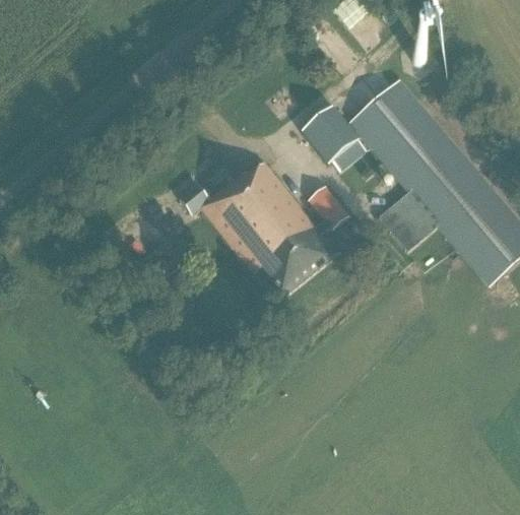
[(339,0),(332,5),(351,30),(377,12),(367,0),(339,0)]
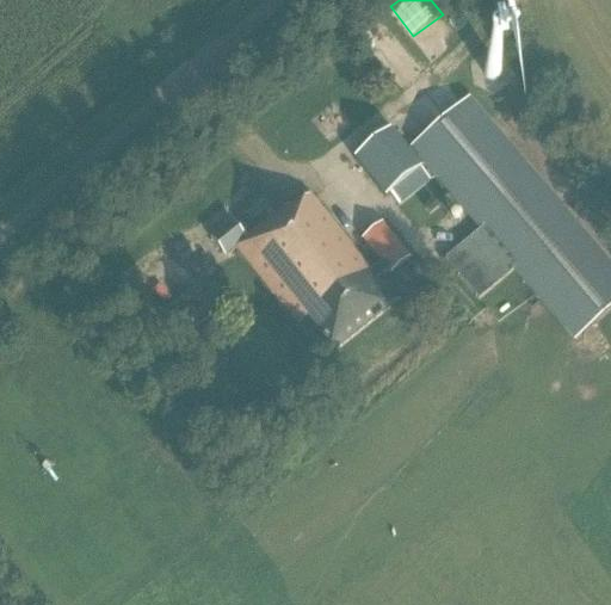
[(495,60),(492,59),(488,60),(486,62),(483,65),(483,68),(483,72),(486,74),(489,76),(492,76),(495,76),(499,74),(500,72),(501,68),(500,65),(499,61),(495,60)]
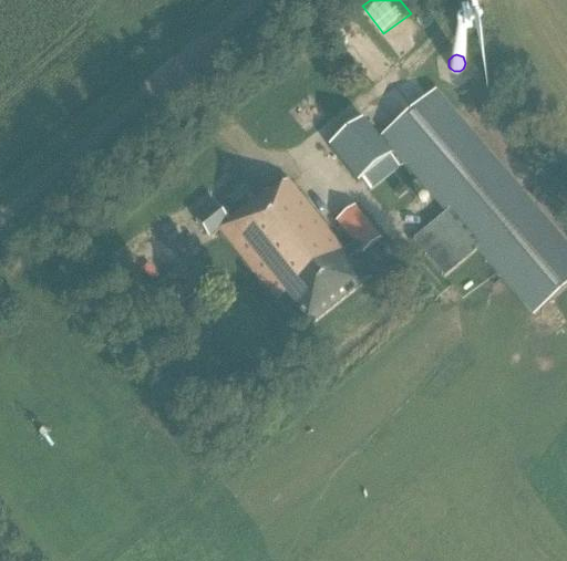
[(444,273),(478,245),(534,311),(566,282),(566,243),(434,87),(382,132),(446,208),(413,237),(444,273)]
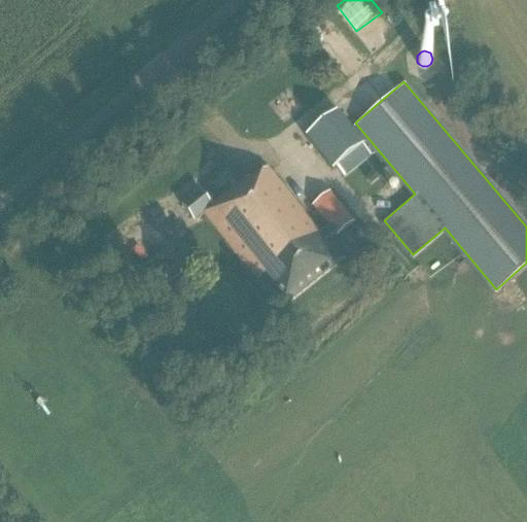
[(336,109),(306,134),(331,167),(336,164),(344,173),(371,152),(336,109)]
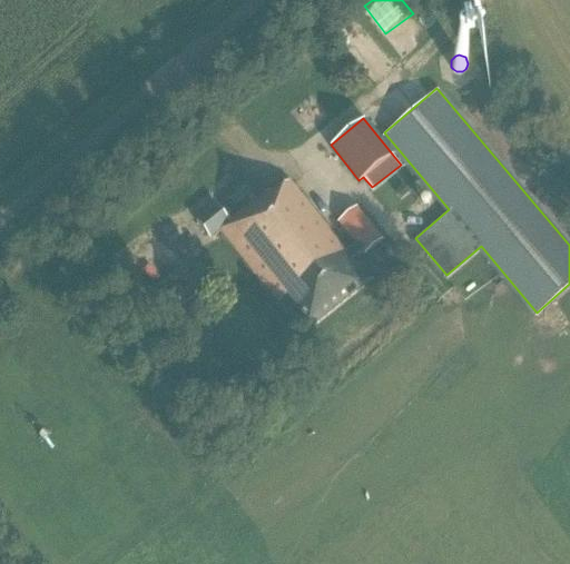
[(362,248),(364,251),(382,236),(356,204),(337,218),(355,240),(345,248),(288,177),(272,190),(268,187),(228,218),(215,203),(196,217),(209,235),(219,228),(303,332),(373,275),(355,254),(362,248)]
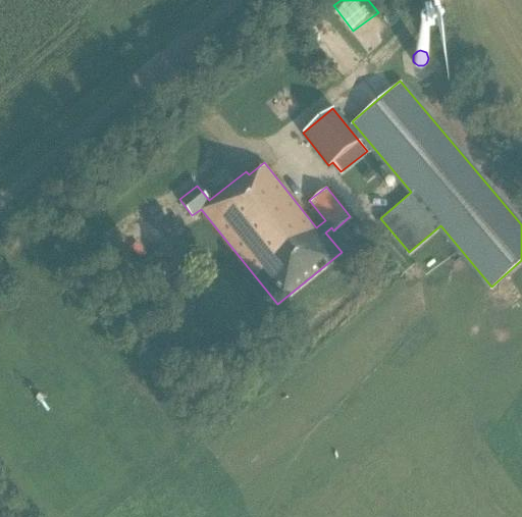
[(370,167),(363,173),(367,179),(374,173),(370,167)]
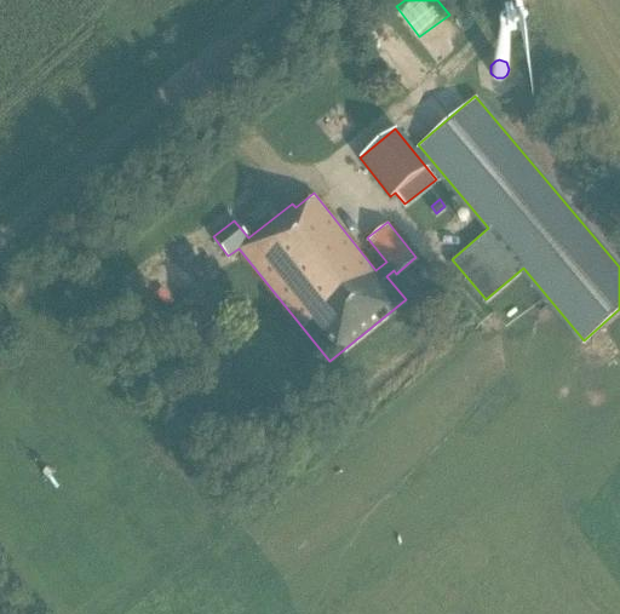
[(222,355),(208,366),(217,376),(230,365),(222,355)]
